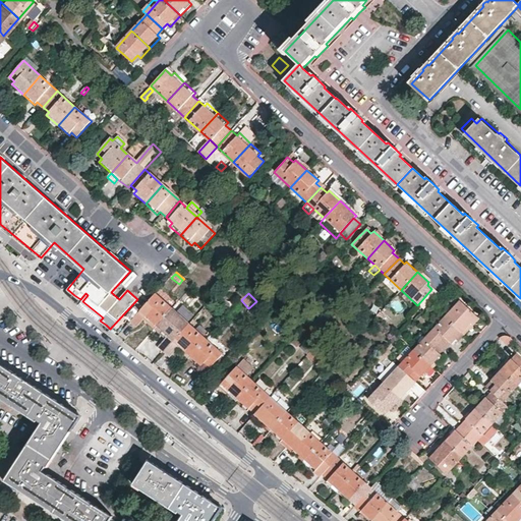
[(171,309),(154,294),(139,309),(128,323),(135,328),(143,317),(156,328),(171,309)]
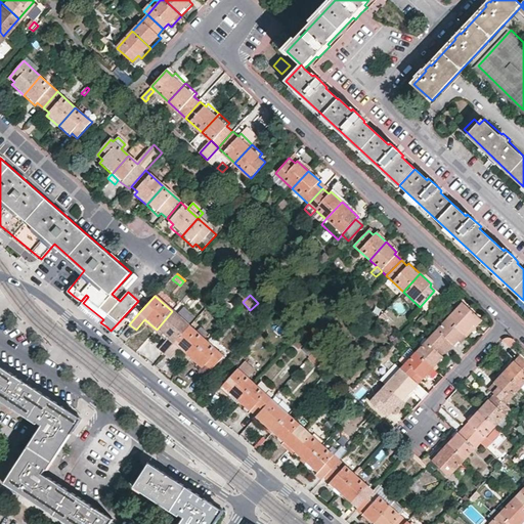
[(463,304),(449,319),(468,337),(476,328),(472,324),(478,318),(463,304)]
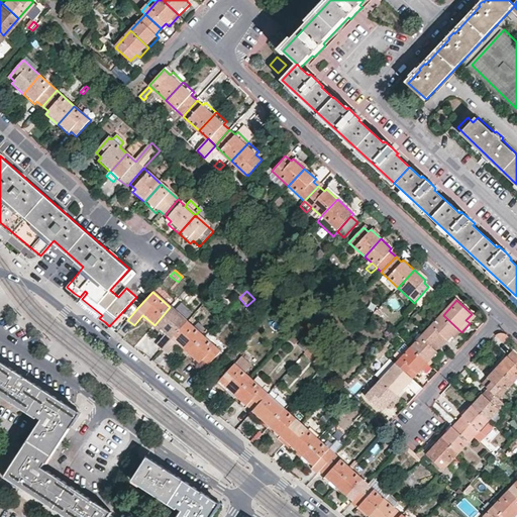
[(164,349),(187,322),(170,307),(154,325),(165,335),(163,337),(158,343),(164,349)]
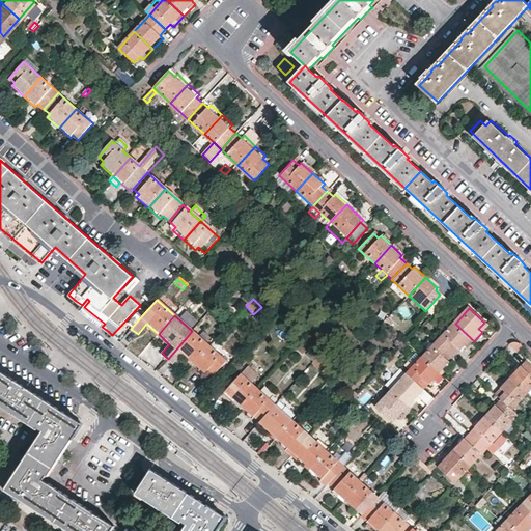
[(159,334),(146,324),(145,327),(156,336),(159,334)]
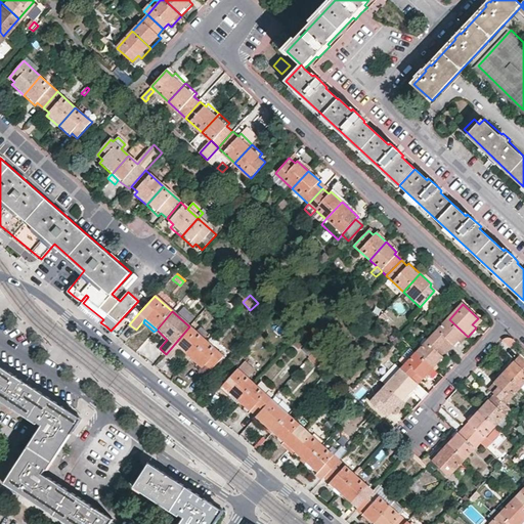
[(468,337),(449,319),(434,336),(449,350),(454,345),(456,347),(468,337)]
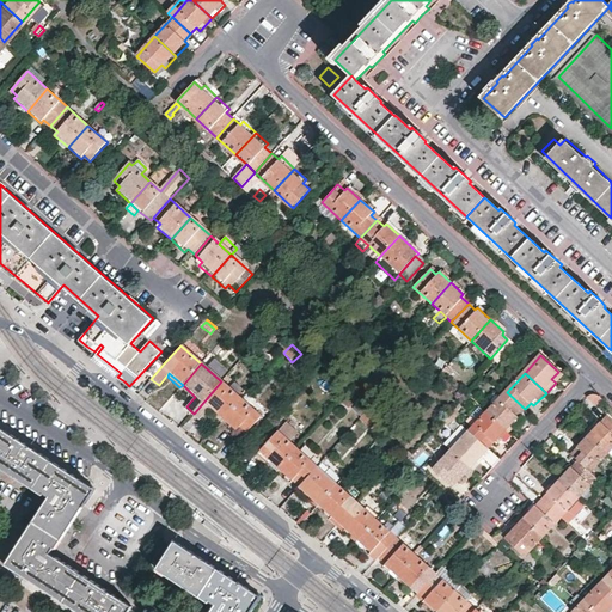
[(159,385),(151,379),(139,393),(146,399),(159,385)]
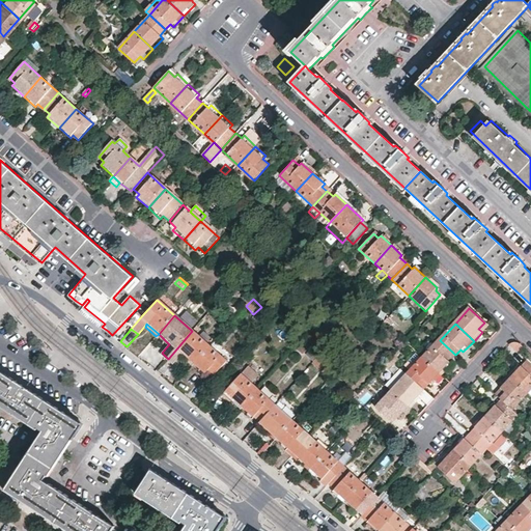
[(210,347),(192,331),(168,359),(173,363),(182,355),(193,365),(210,347)]
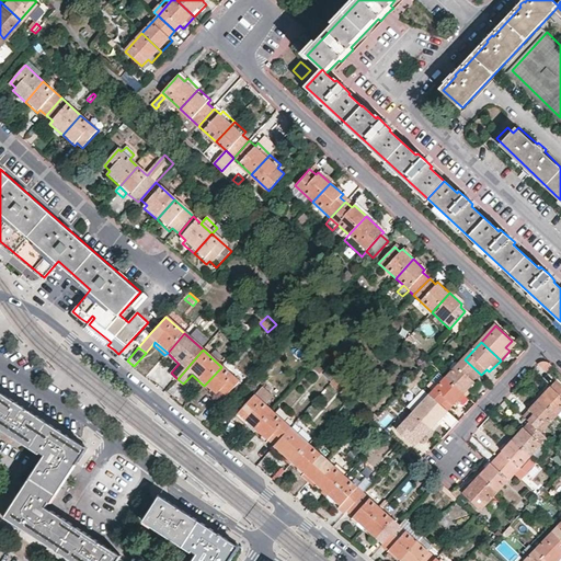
[(179,364),(168,353),(164,355),(176,366),(179,364)]
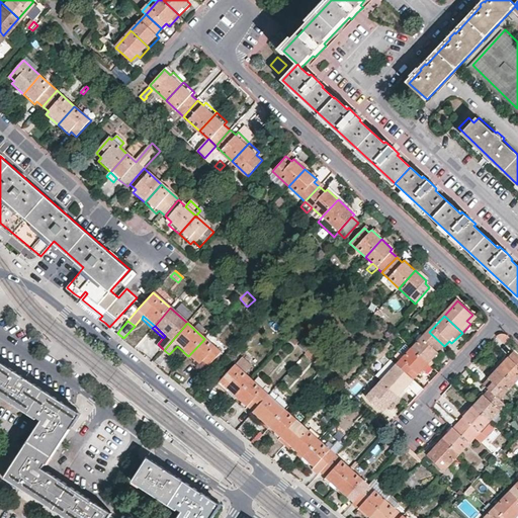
[(444,346),(429,332),(413,348),(431,365),(441,355),(438,352),(444,346)]
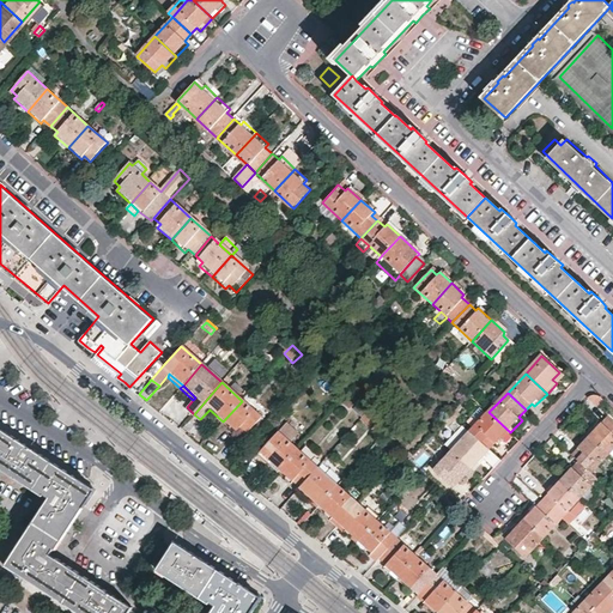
[(599,407),(605,400),(599,395),(589,396),(588,398),(599,407)]
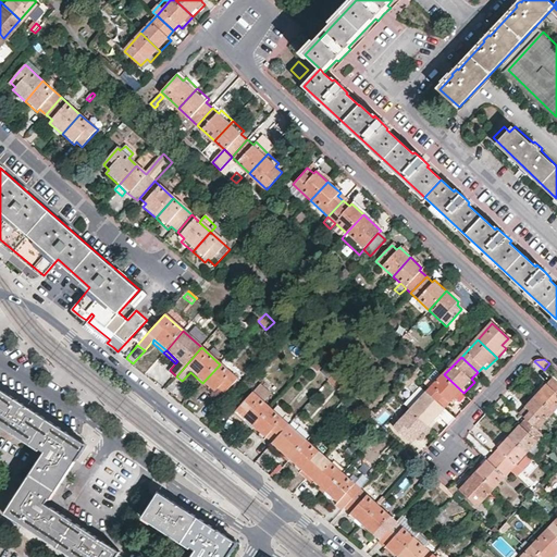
[(220,364),(202,383),(214,393),(217,391),(223,397),(238,381),(220,364)]
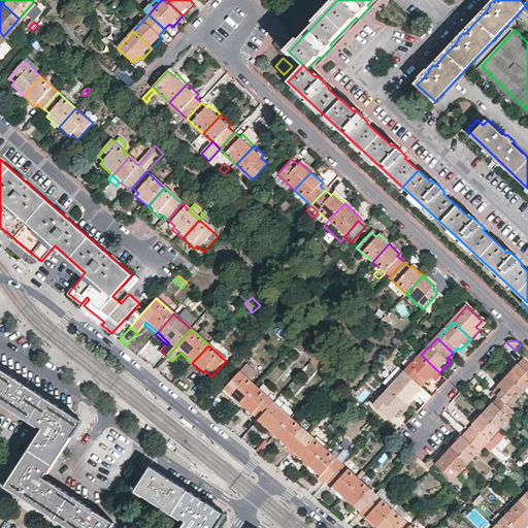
[(321,359),(315,354),(309,360),(315,365),(321,359)]
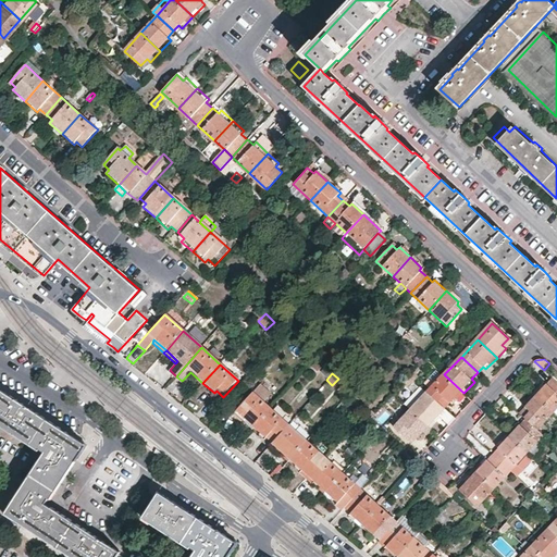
[(444,374),(428,392),(444,407),(450,401),(454,404),(463,393),(444,374)]
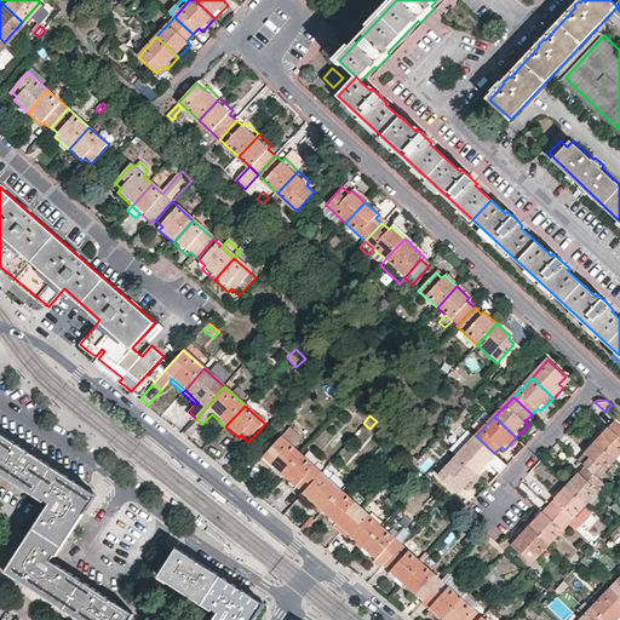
[(459,426),(454,422),(448,428),(453,432),(459,426)]
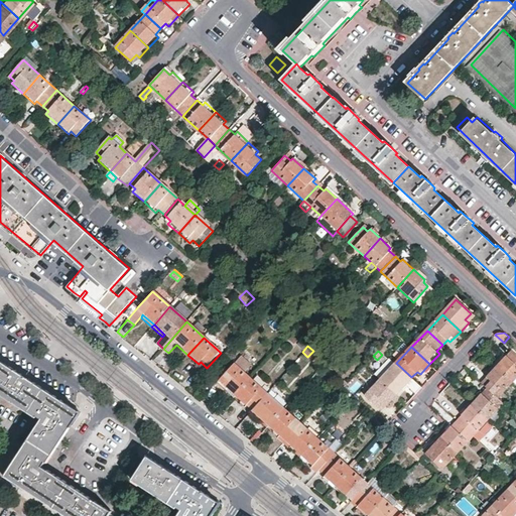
[(505,354),(495,365),(513,382),(515,378),(515,354),(513,351),(508,357),(505,354)]
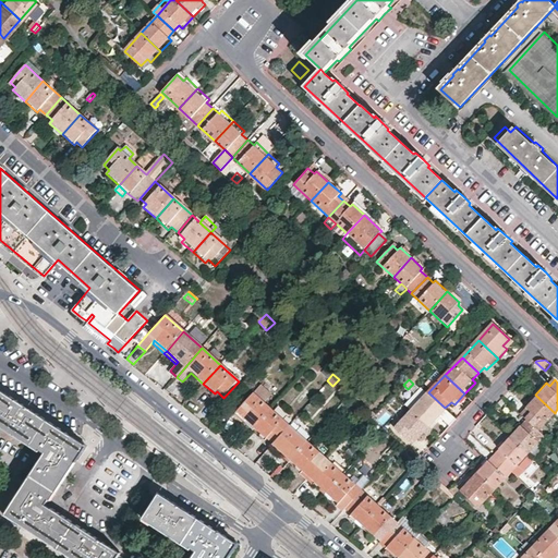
[(348,388),(341,381),(335,389),(341,396),(348,388)]
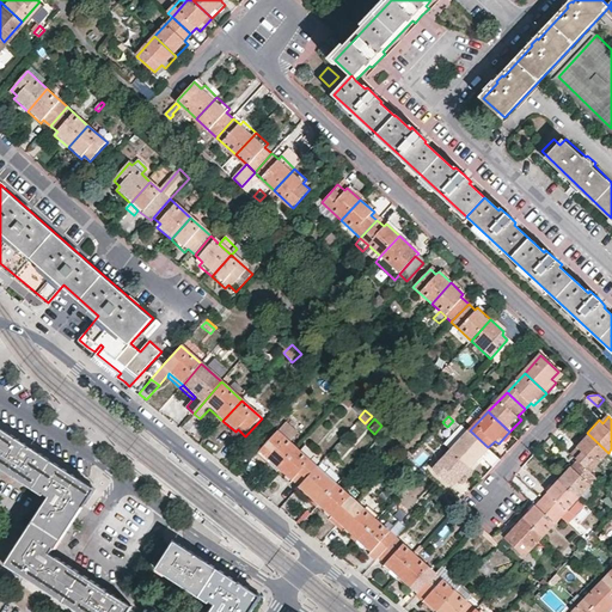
[(297,429),(285,420),(259,448),(267,454),(264,458),(277,470),(297,448),(286,440),(297,429)]
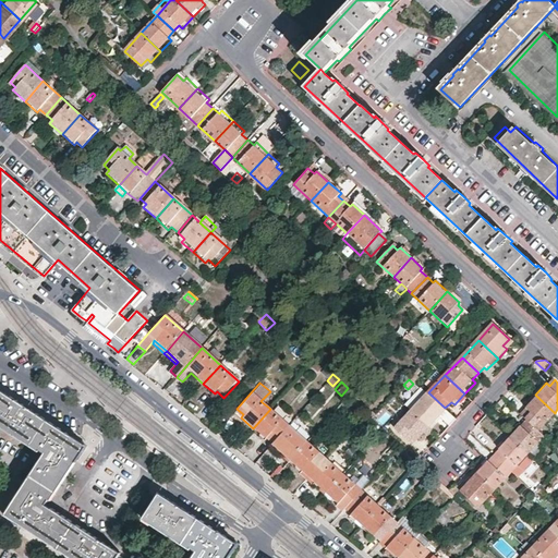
[(0,388),(0,422),(46,451),(7,511),(79,557),(114,557),(120,550),(105,541),(61,512),(46,502),(84,444),(65,432),(0,388)]
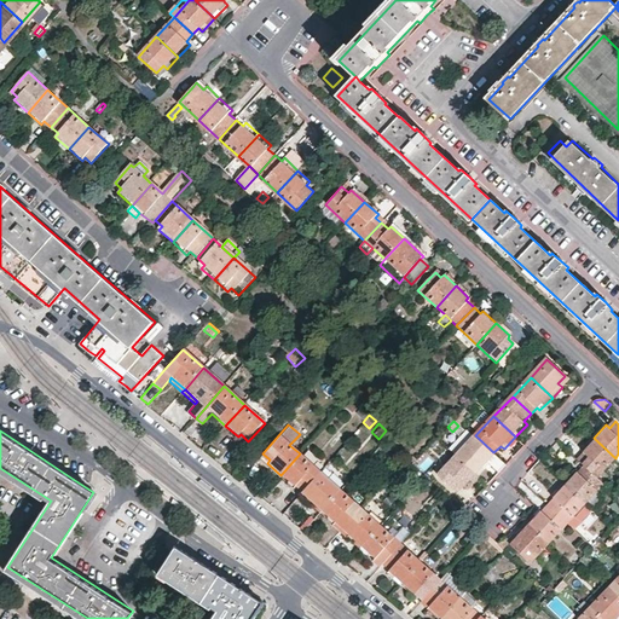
[(493,452),(475,435),(457,456),(479,476),(491,463),(487,460),(493,452)]
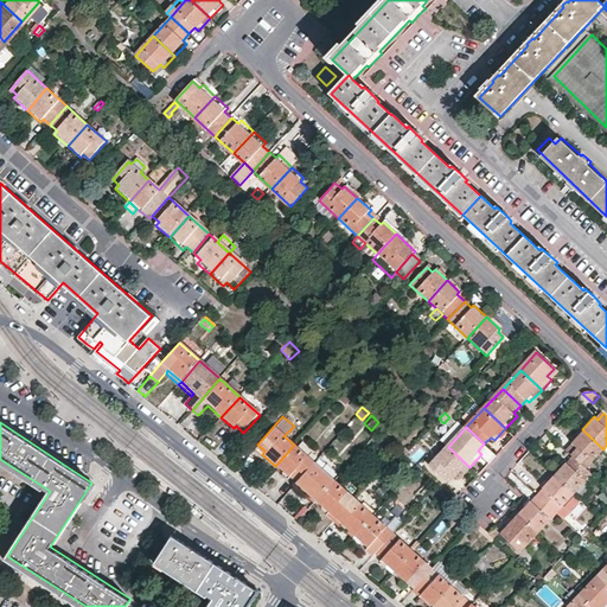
[(604,449),(582,429),(570,442),(574,445),(568,451),(576,459),(586,468),(604,449)]
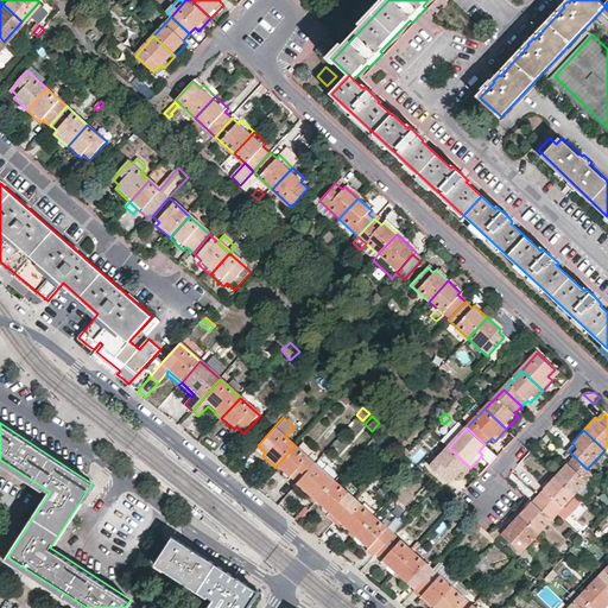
[(295,445),(276,467),(289,479),(291,475),(298,482),(314,463),(295,445)]
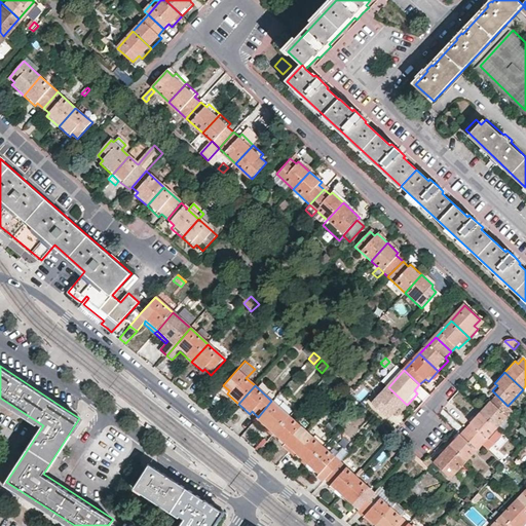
[(398,414),(407,405),(388,387),(374,402),(389,417),(395,411),(398,414)]
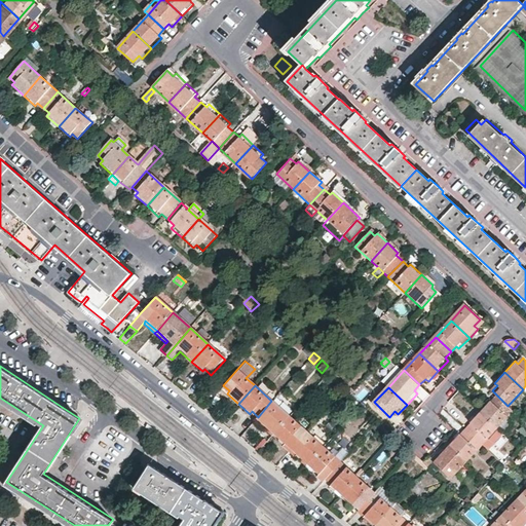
[(491,401),(480,412),(499,429),(515,412),(508,406),(499,398),(494,403),(491,401)]
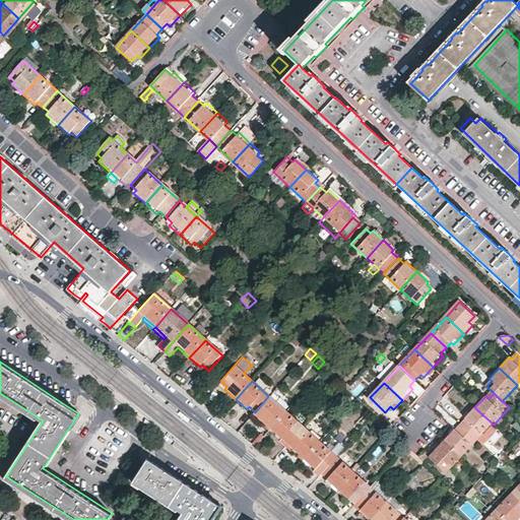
[(258,418),(269,430),(285,411),(268,396),(255,412),(260,416),(258,418)]
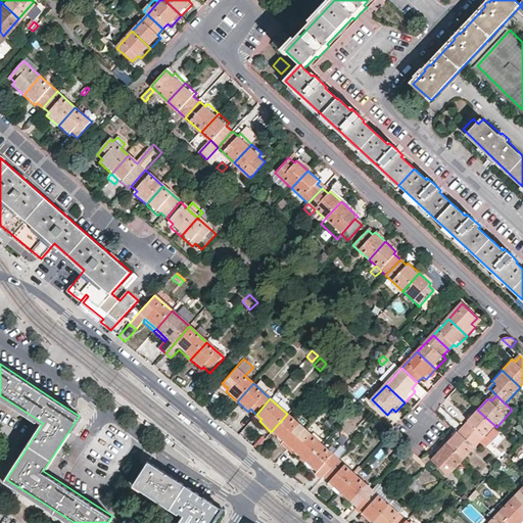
[(178,416),(179,412),(171,405),(168,408),(178,416)]
